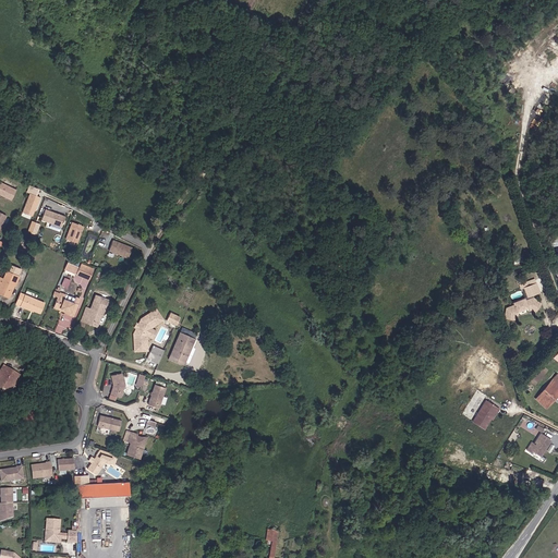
[(0,198),(11,204),(15,194),(0,186),(0,198)]
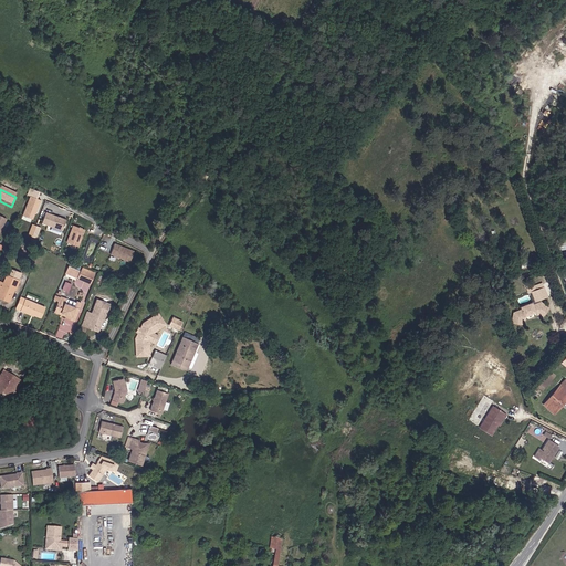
[(42,215),(45,203),(32,199),(25,216),(38,220),(40,213),(42,215)]
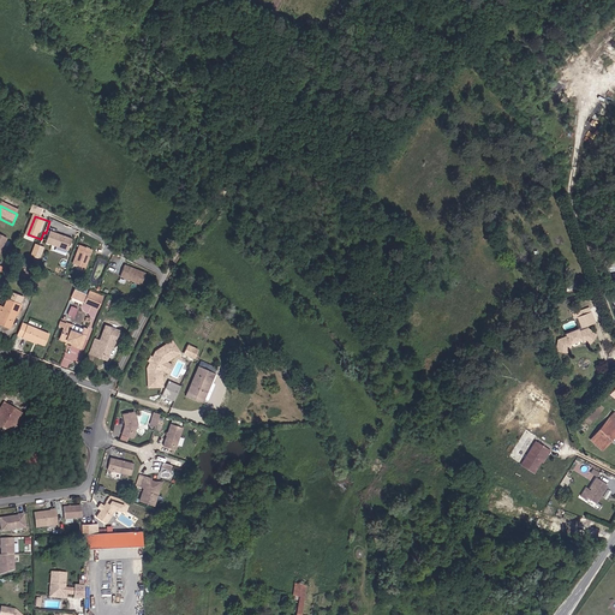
[(77,242),(57,234),(52,246),(72,252),(77,242)]
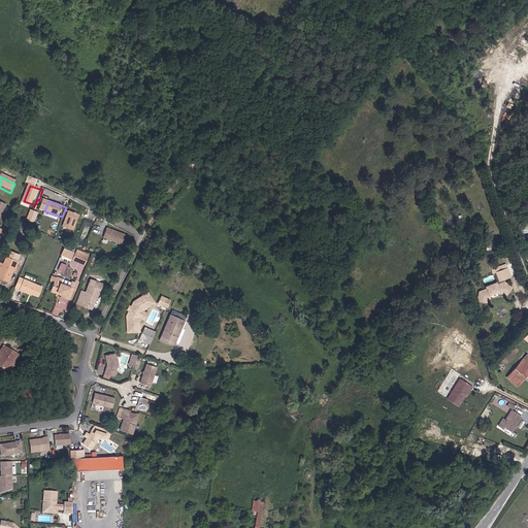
[(27,219),(35,221),(38,210),(30,207),(27,219)]
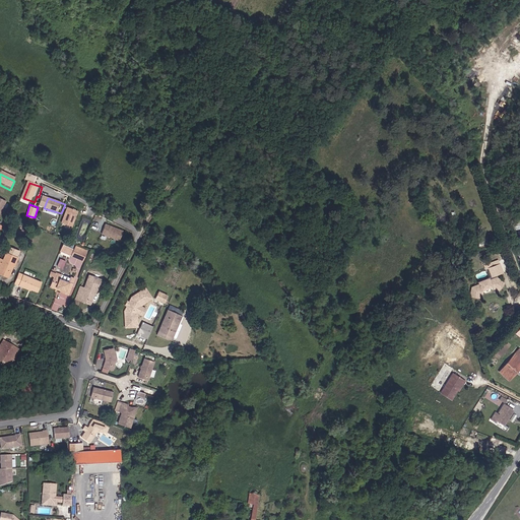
[(81,212),(70,209),(65,224),(75,229),(81,212)]
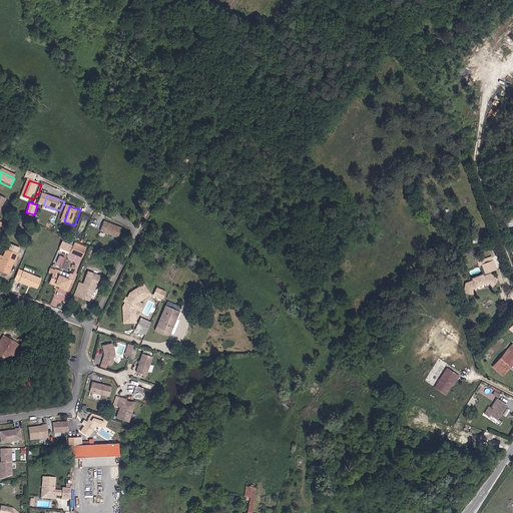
[(125,224),(106,217),(103,226),(122,232),(125,224)]
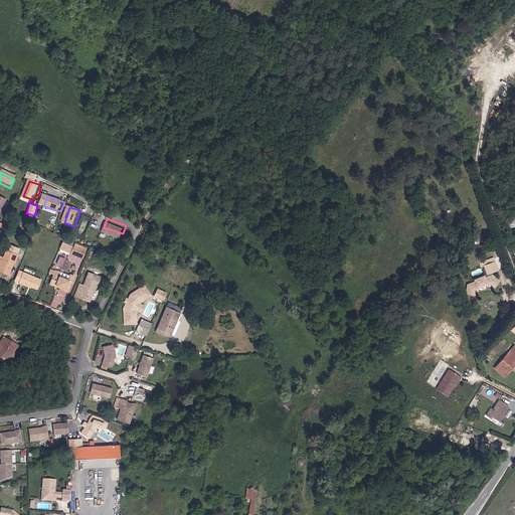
[(90,246),(78,241),(75,249),(87,254),(90,246)]
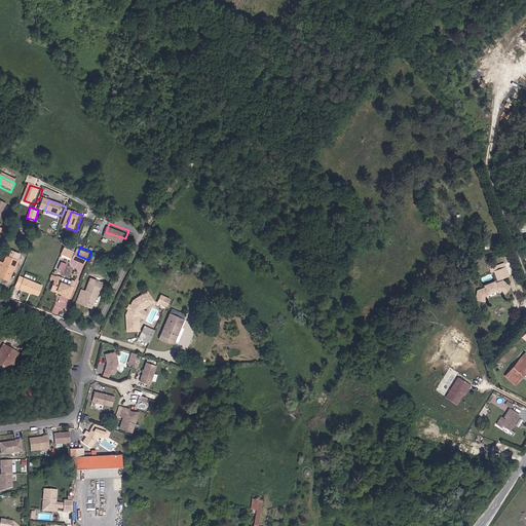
[(12,252),(10,258),(19,261),(21,255),(12,252)]
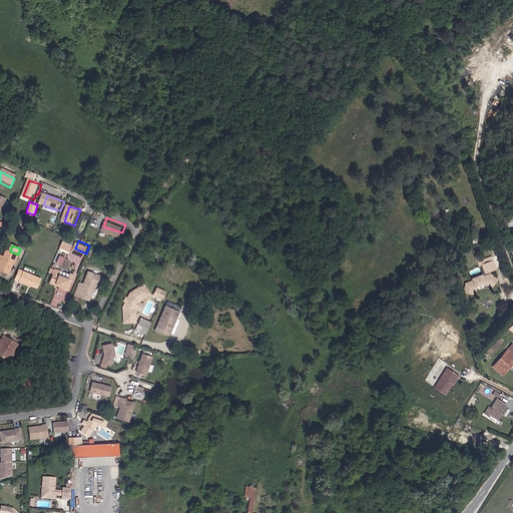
[(3,260),(0,259),(0,270),(2,271),(4,268),(9,271),(13,263),(15,264),(18,254),(10,251),(6,250),(5,255),(3,260)]
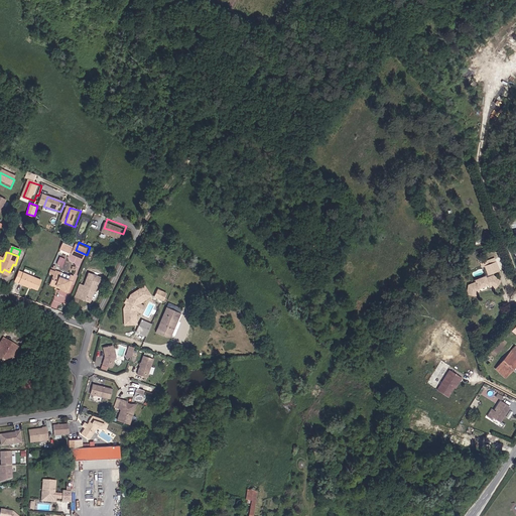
[(68,259),(80,265),(82,259),(71,253),(68,259)]
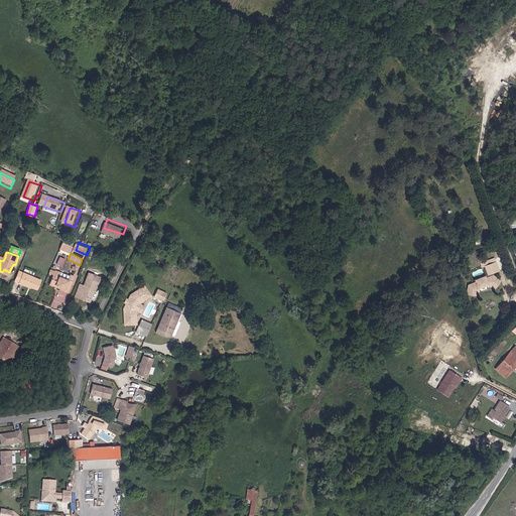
[(494,257),(481,262),(483,268),(485,267),(488,275),(499,271),(494,257)]
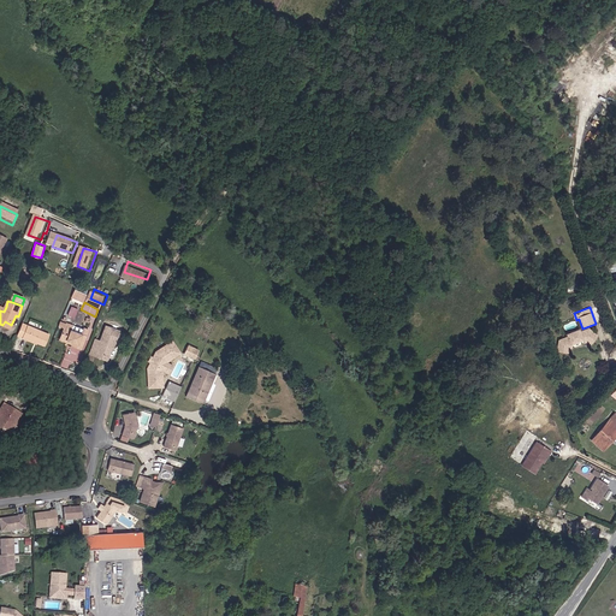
[(5,321),(3,325),(12,329),(18,317),(16,315),(11,325),(5,321)]
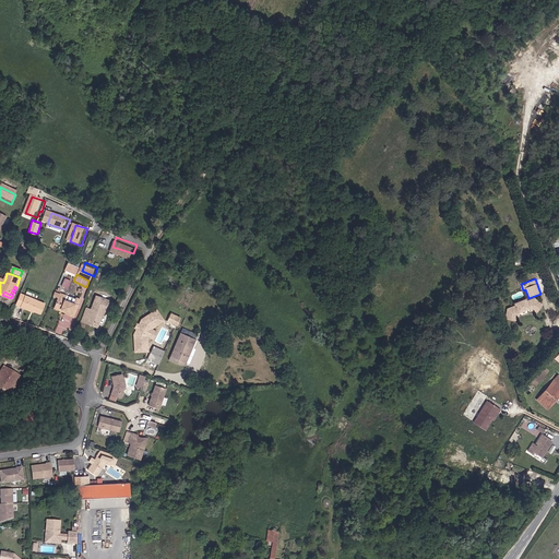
[(59,288),(57,293),(61,295),(58,304),(64,306),(64,308),(74,311),(73,314),(78,317),(82,305),(76,302),(76,300),(69,298),(70,293),(64,290),(59,288)]
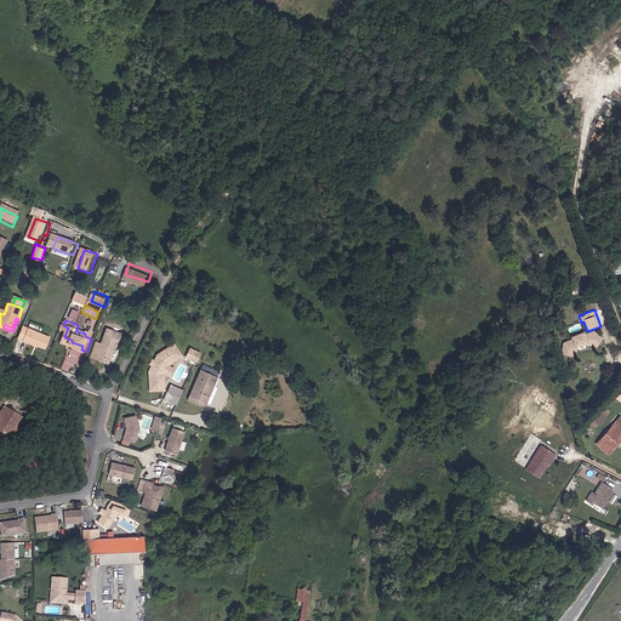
[(21,337),(26,339),(32,341),(32,340),(49,347),(53,335),(26,324),(21,337)]
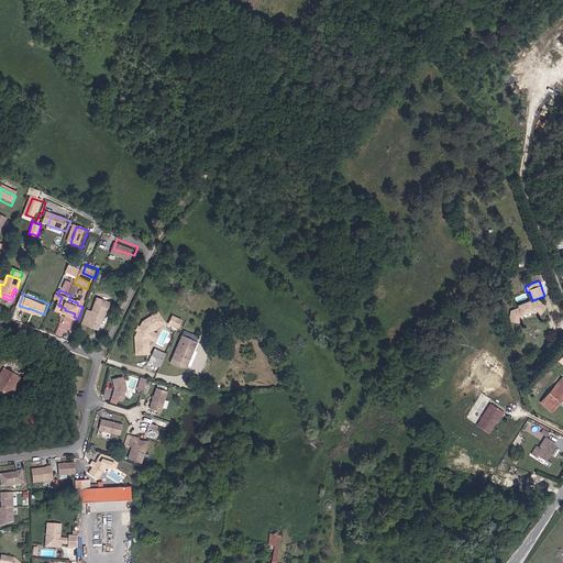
[(92,319),(103,323),(109,309),(110,310),(114,298),(102,294),(97,308),(92,307),(87,321),(91,322),(92,319)]
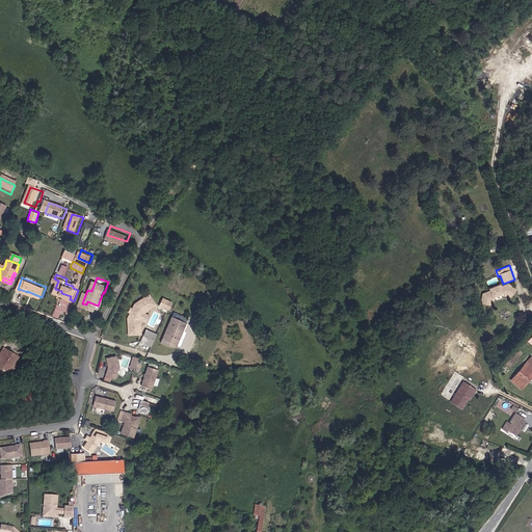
[(482,306),(493,307),(493,303),(495,302),(494,300),(504,295),(505,297),(507,296),(508,296),(512,298),(516,290),(508,286),(507,286),(504,288),(502,284),(491,289),(493,291),(483,295),(482,306)]
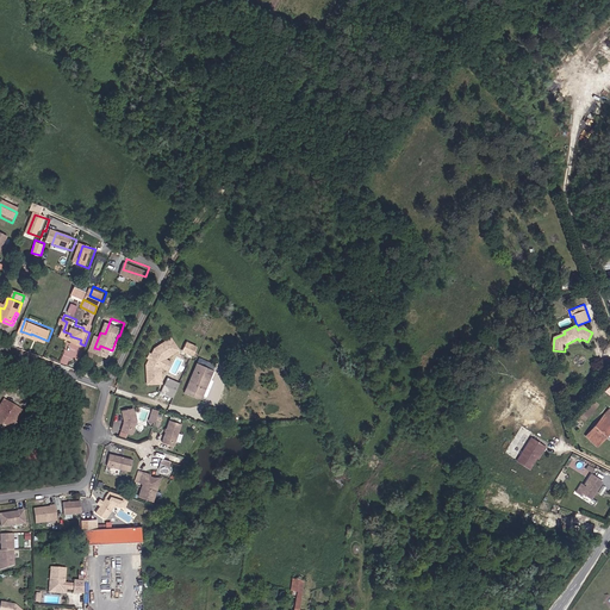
[(175,349),(167,337),(150,349),(143,365),(143,385),(157,384),(157,369),(163,358),(175,349)]
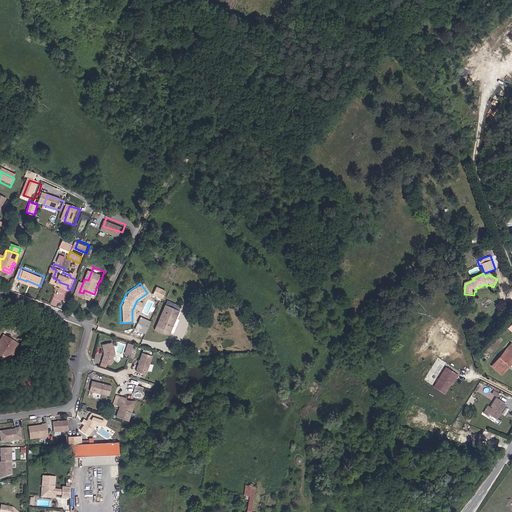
[(163,291),(154,286),(150,293),(160,298),(163,291)]
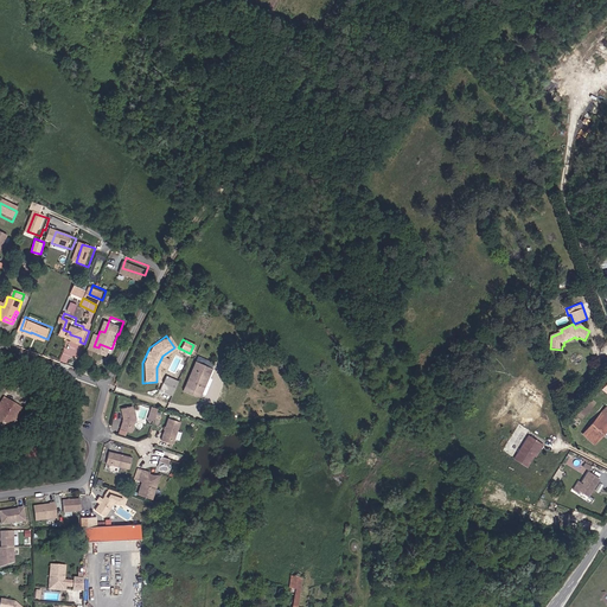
[(177,377),(183,365),(176,362),(170,374),(177,377)]
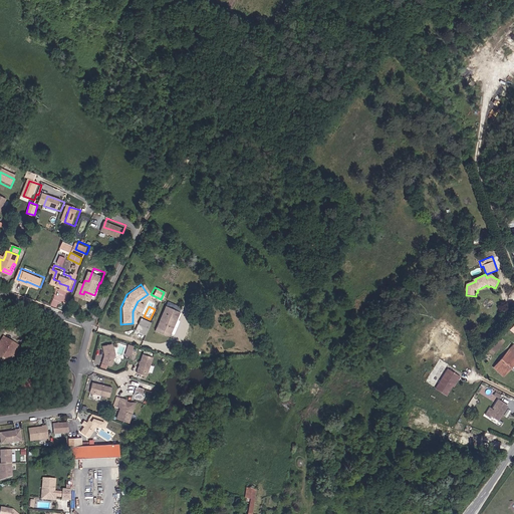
[(239,307),(234,310),(238,316),(242,313),(239,307)]
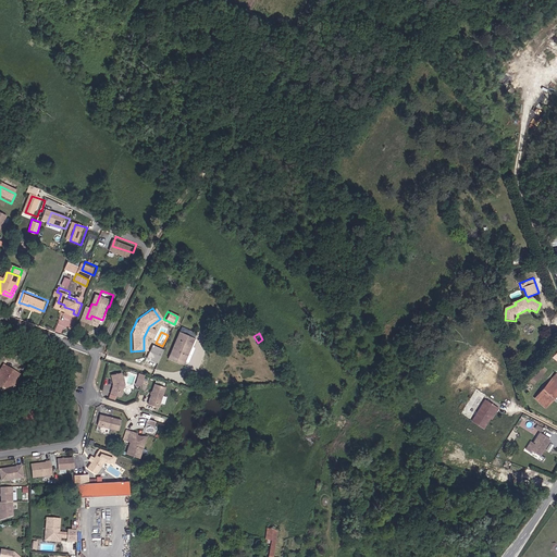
[(197,343),(183,336),(171,361),(184,368),(197,343)]
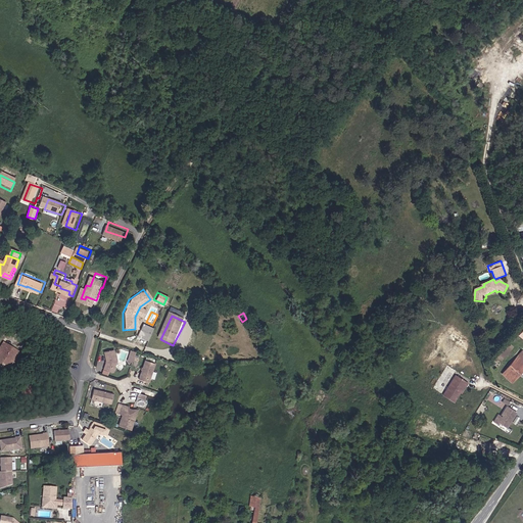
[(155,330),(143,327),(142,333),(153,336),(155,330)]
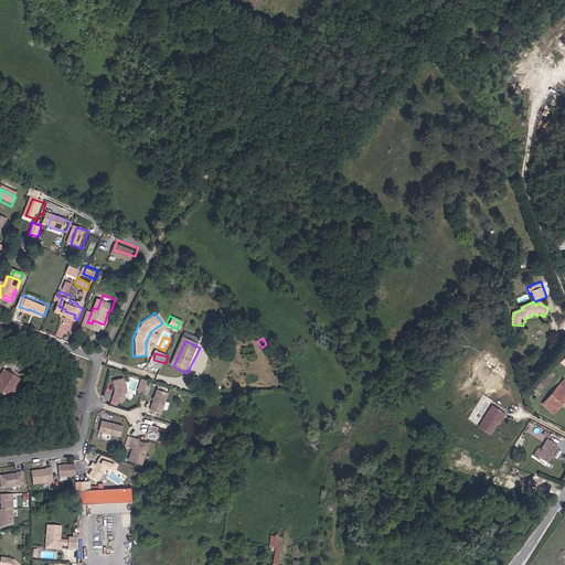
[(166,363),(153,360),(151,368),(163,371),(166,363)]
